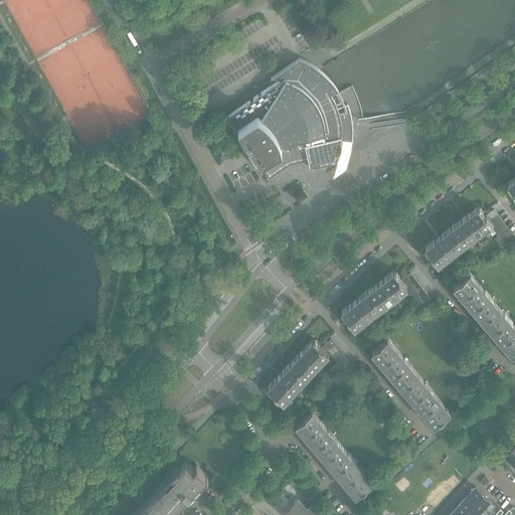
[(274,77),(275,78),(276,77),(280,78),(254,97),(248,101),(242,105),(226,117),(226,118),(229,122),(232,126),(235,130),(232,132),(256,166),(260,164),(269,178),(285,167),(287,165),(288,165),(290,164),(292,163),(294,163),(308,159),(309,167),(314,166),(337,161),(339,153),(339,151),(340,148),(340,147),(341,144),(341,141),(347,141),(352,142),(352,137),(353,133),(352,129),(352,128),(352,125),(352,121),(354,120),(358,120),(363,119),(358,119),(357,112),(356,111),(355,105),(353,99),(349,90),(348,90),(340,94),(339,93),(338,92),(335,87),(331,81),(328,77),(324,73),(319,69),(320,69),(317,66),(316,66),(312,63),(308,61),(304,58),(299,56),(298,57),(271,77),(273,77),(274,77)]
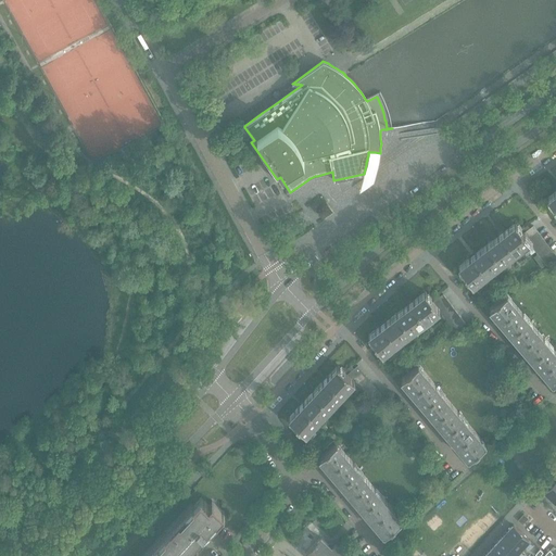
[(375,152),(369,152),(368,155),(368,156),(368,159),(367,161),(367,163),(358,192),(374,182),(377,174),(378,167),(379,164),(379,161),(380,158),(380,155),(380,153),(375,152)]
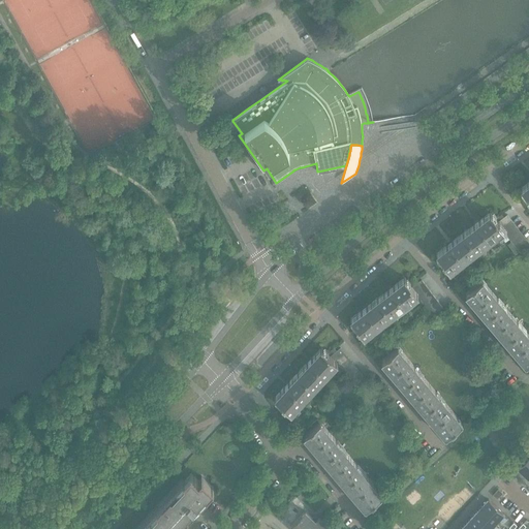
[(528,182),(520,189),(521,190),(522,190),(528,199),(528,182)]
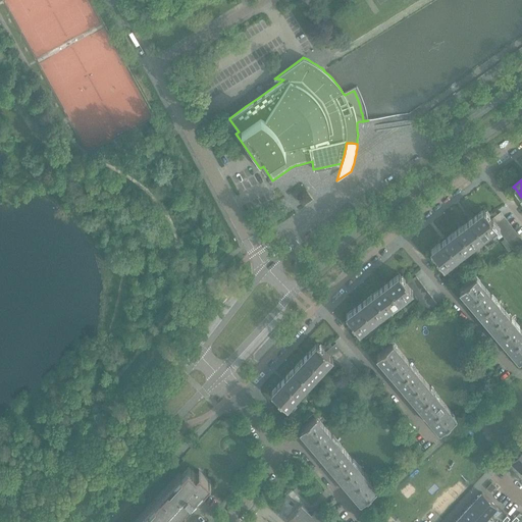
[(490,219),(488,216),(484,211),(485,211),(483,209),(457,229),(470,247),(496,226),(497,226),(496,224),(494,224),(490,219)]
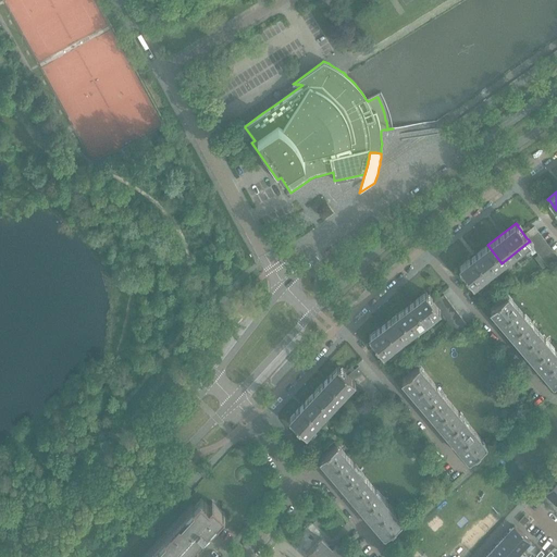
[(534,226),(523,234),(528,239),(539,232),(534,226)]
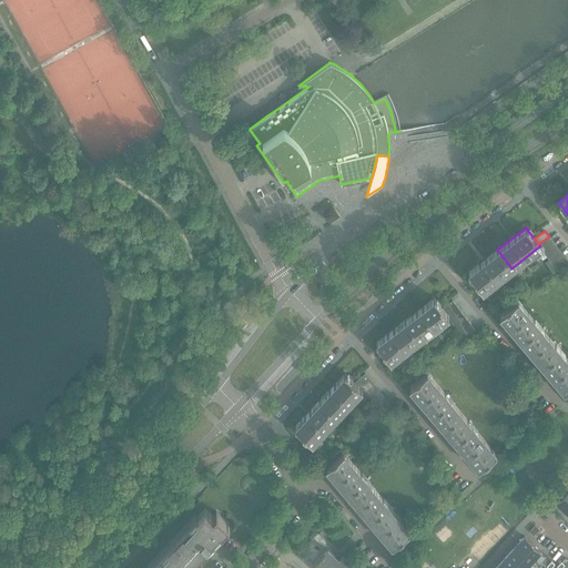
[(541,250),(553,242),(549,236),(538,244),(539,244),(540,246),(539,246),(541,250)]
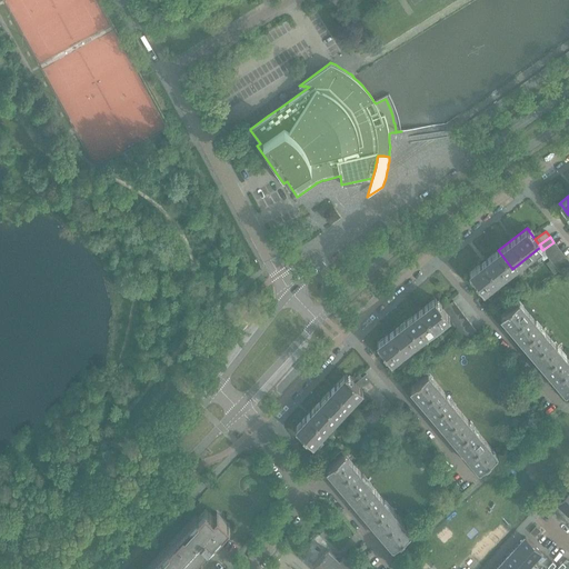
[(547,256),(558,247),(553,242),(542,250),(547,256)]
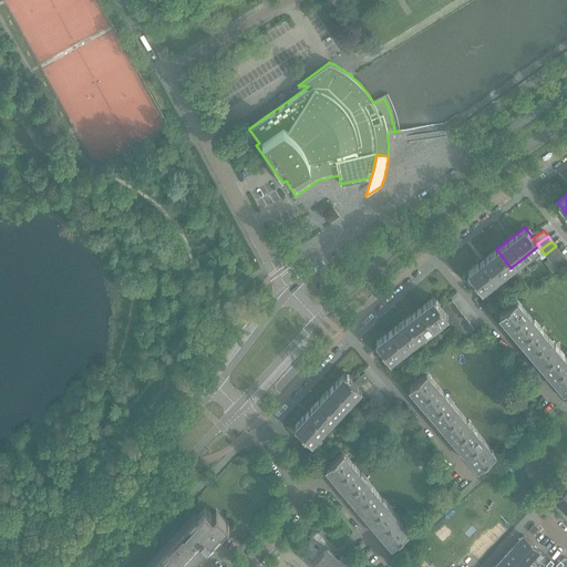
[(549,259),(559,251),(556,246),(545,255),(549,259)]
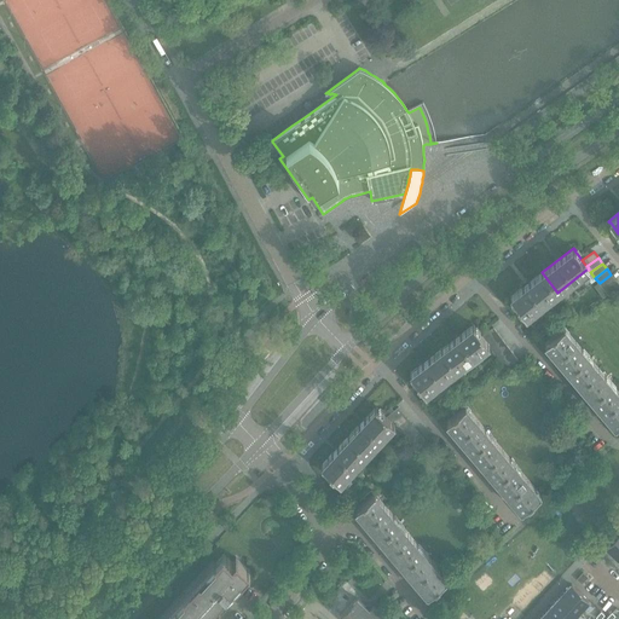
[(512,299),(519,307),(524,314),(525,317),(557,293),(542,272),(509,296),(512,299)]
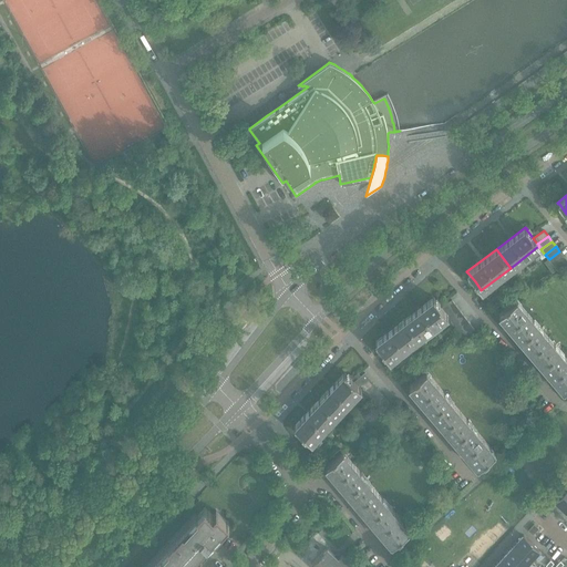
[(553,265),(564,257),(559,251),(549,259),(553,265)]
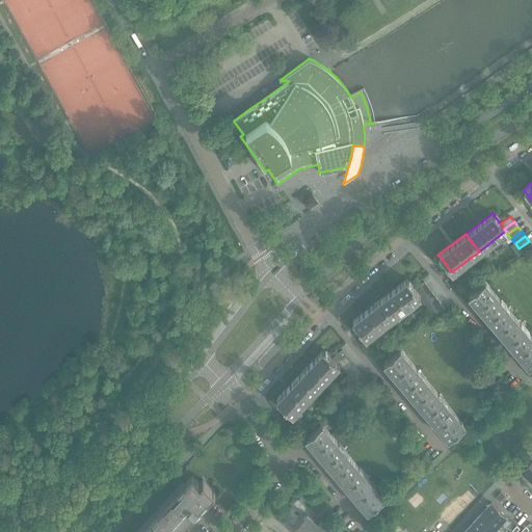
[(531,245),(529,241),(519,248),(523,254),(531,245)]
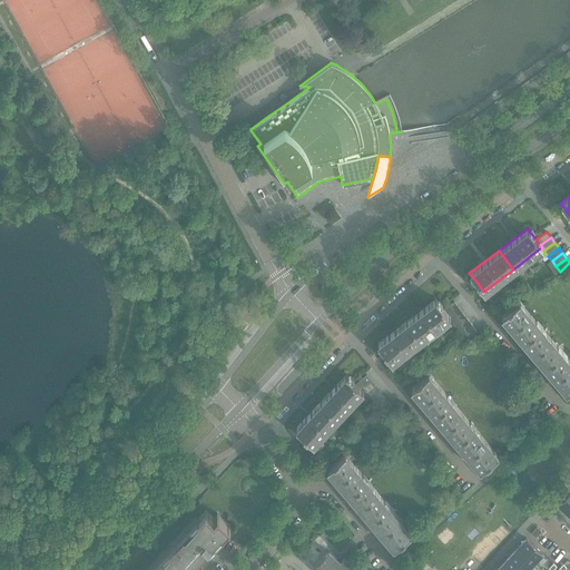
[(448,315),(443,310),(441,306),(436,301),(435,298),(405,322),(420,341),(450,318),(450,317),(449,316),(448,315)]
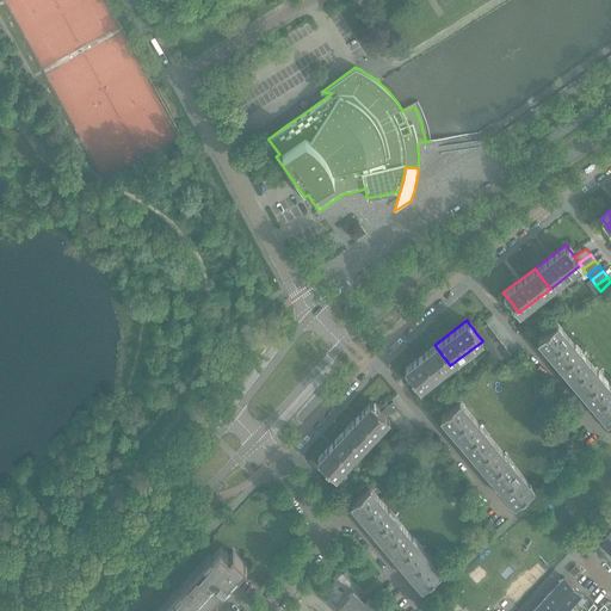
[(537,339),(551,355),(561,366),(579,351),(556,322),(554,320),(542,329),(544,332),(537,339)]
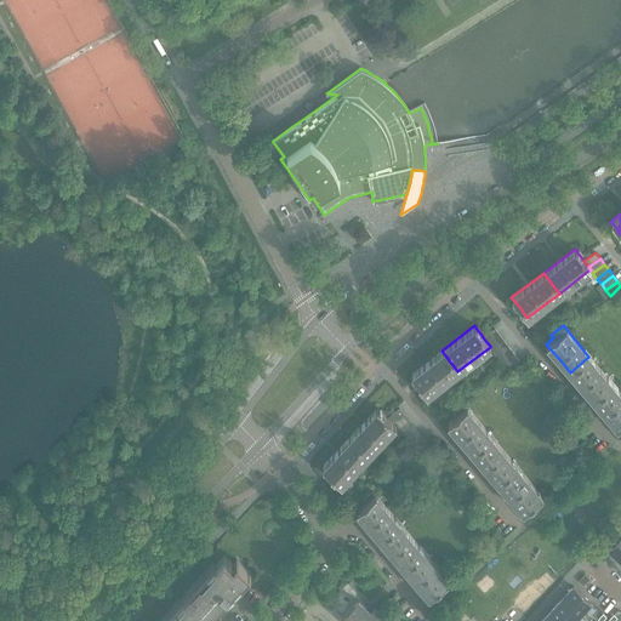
[(495,329),(483,337),(488,343),(499,334),(495,329)]
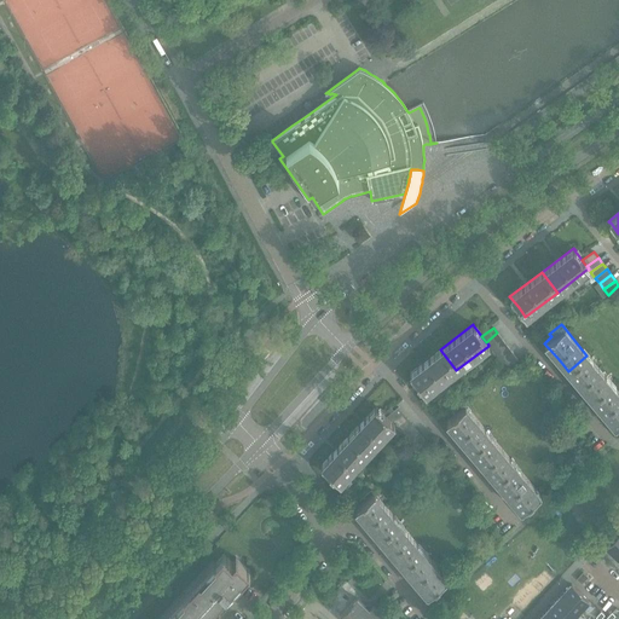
[(491,347),(502,339),(497,333),(486,342),(487,343),(489,345),(489,346),(491,347)]
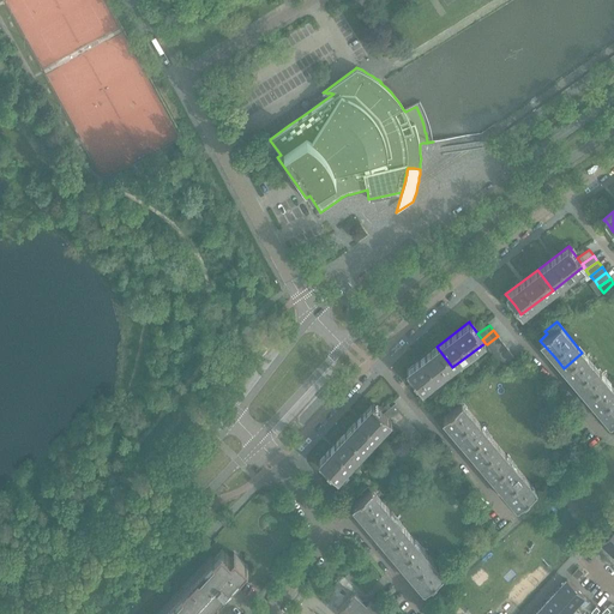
[(491,350),(503,342),(498,336),(487,344),(491,350)]
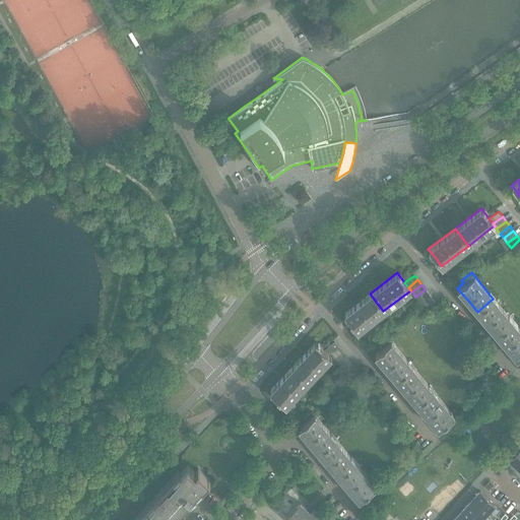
[(419,302),(429,295),(426,289),(415,297),(419,302)]
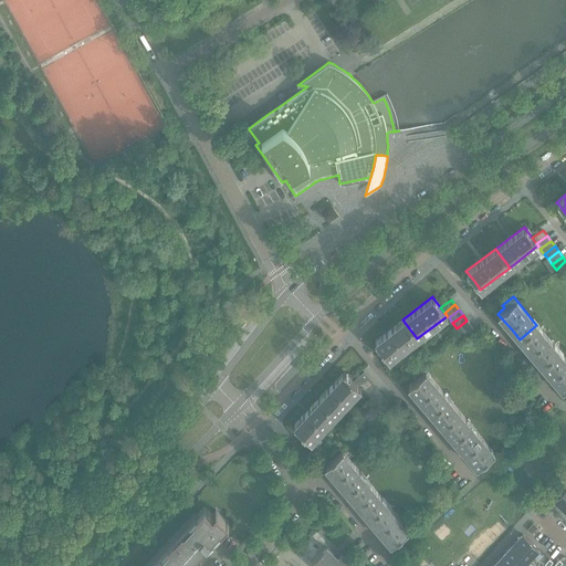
[(376,343),(383,350),(388,358),(388,360),(417,338),(402,320),(375,342),(376,343)]
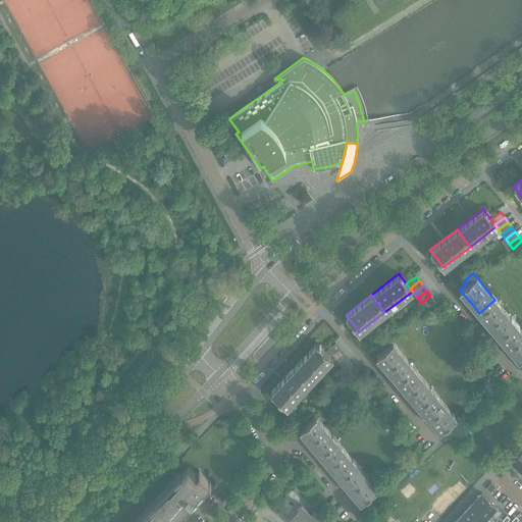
[(425,308),(434,301),(430,296),(421,303),(425,308)]
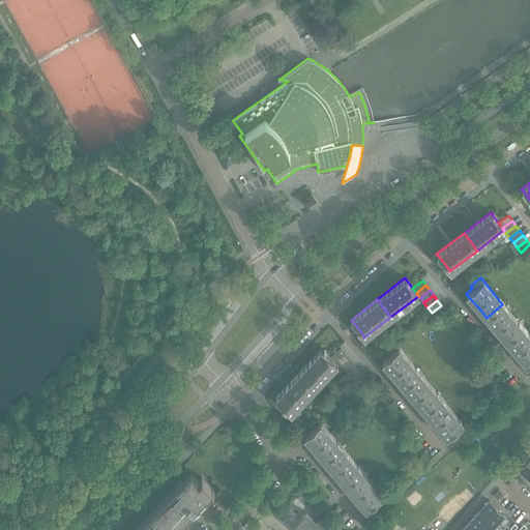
[(487,318),(498,331),(506,342),(523,328),(502,304),(487,318)]
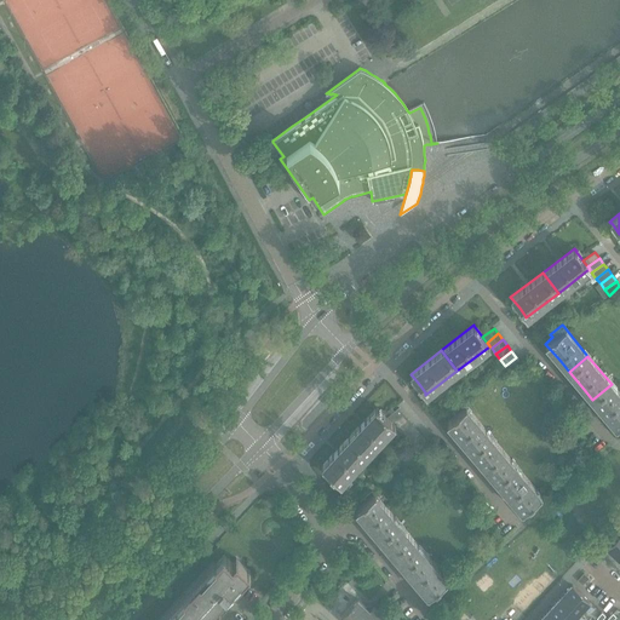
[(516,357),(505,366),(509,372),(521,362),(516,357)]
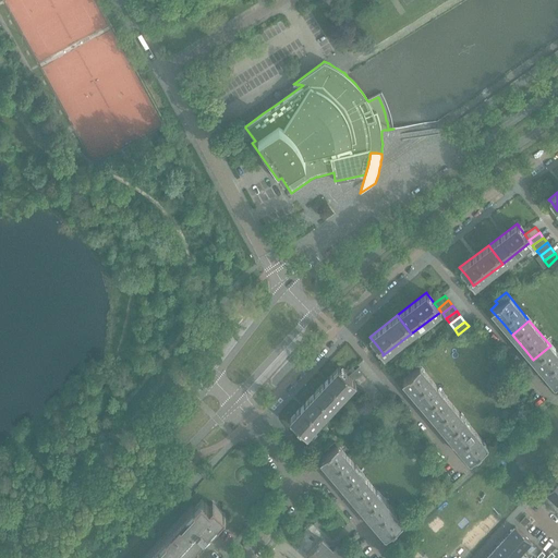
[(533,360),(545,374),(555,385),(557,381),(557,354),(550,346),(533,360)]
